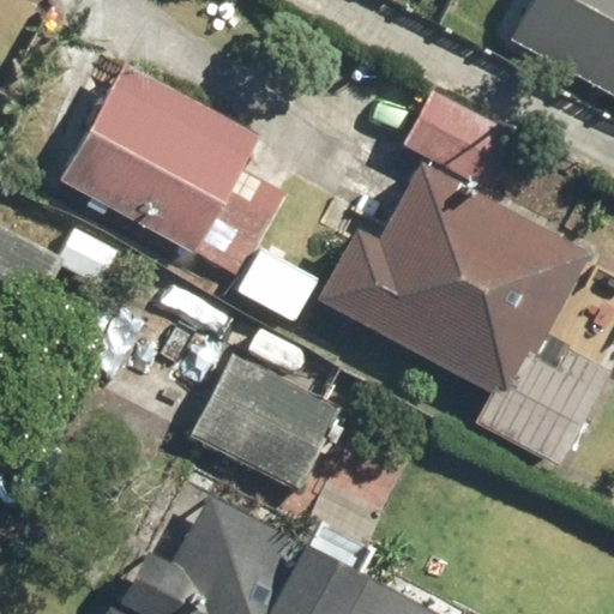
[(613,0),(521,0),(505,26),(613,92),(613,0)]
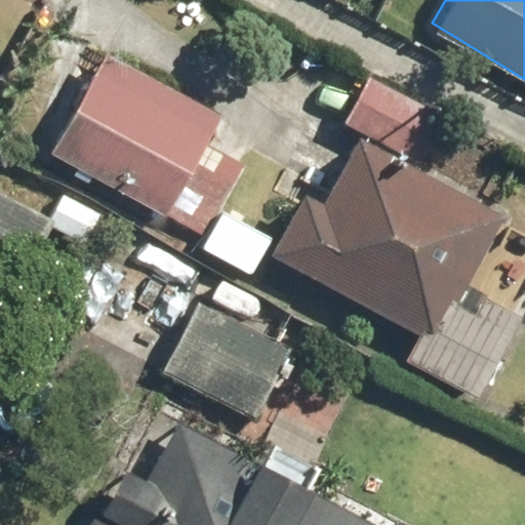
[(218,116),(105,55),(50,155),(204,236),(242,164),(203,144),(218,116)]
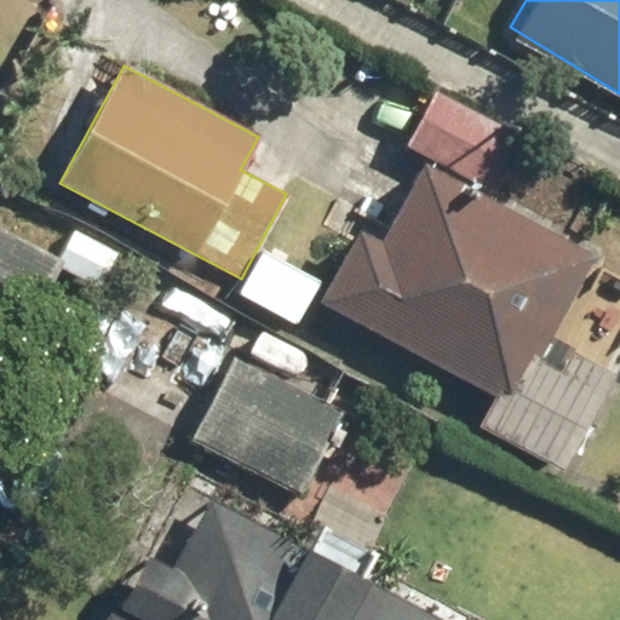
[(593,256),(420,162),(378,242),(355,230),(316,303),(493,396),(478,423),(564,469),(615,373),(549,338),(593,256)]
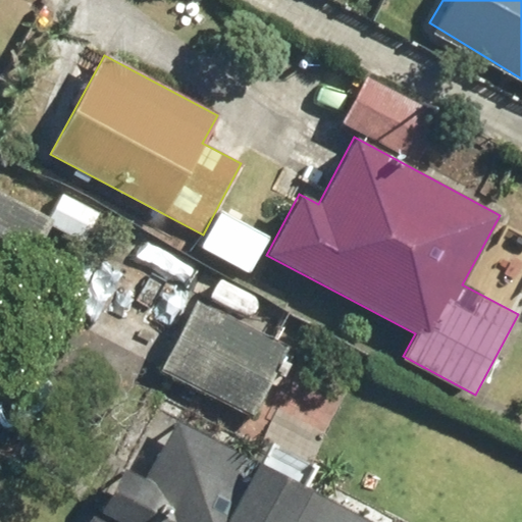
[(288,346),(198,300),(161,371),(251,418),(288,346)]
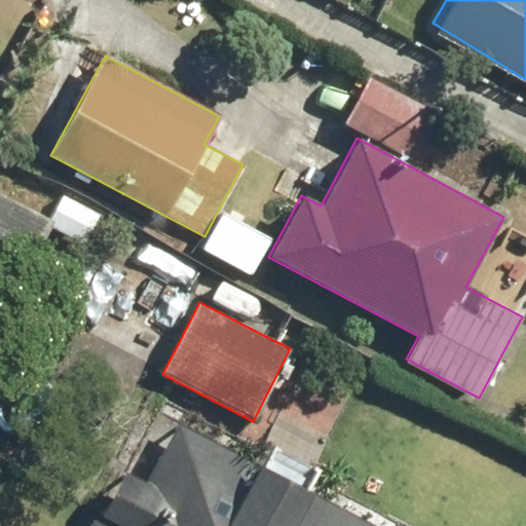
[(371,525),(176,423),(145,481),(119,467),(87,525),(371,525)]
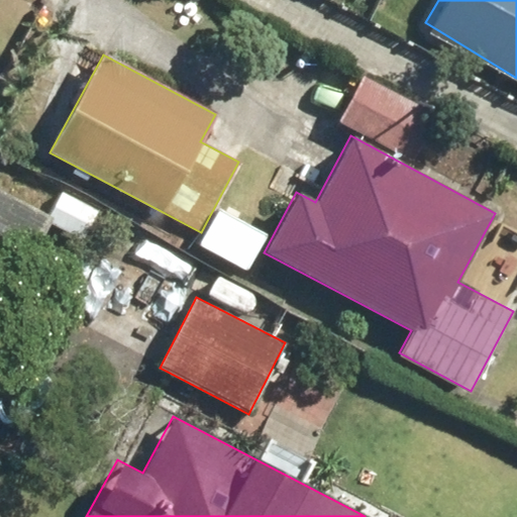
All buildings are outlined.
